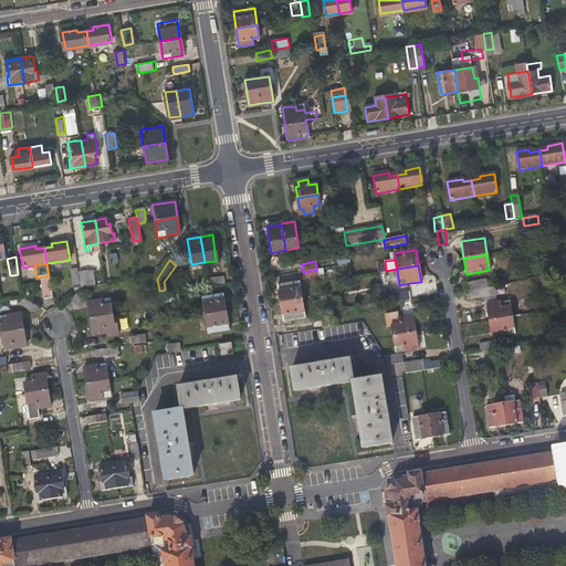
[(81,272),(82,279),(83,286),(94,284),(92,270),(81,272)]
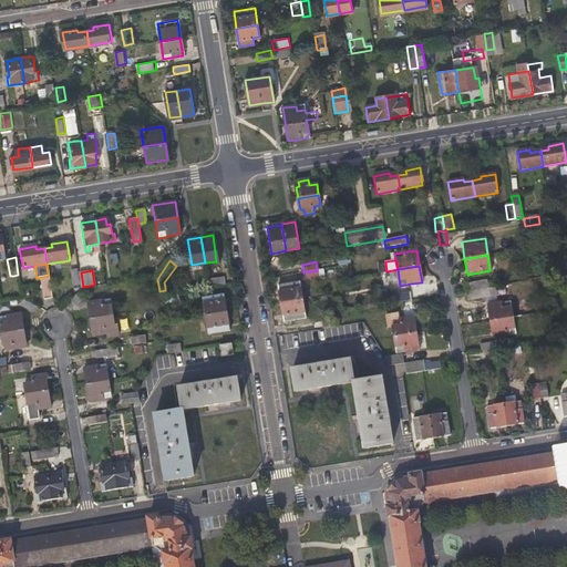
[(305,280),(311,279),(318,278),(317,270),(303,272),(305,280)]
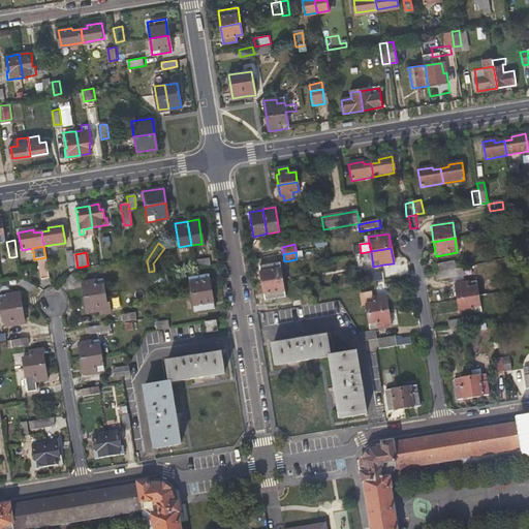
[(68,270),(75,269),(73,254),(65,255),(68,270)]
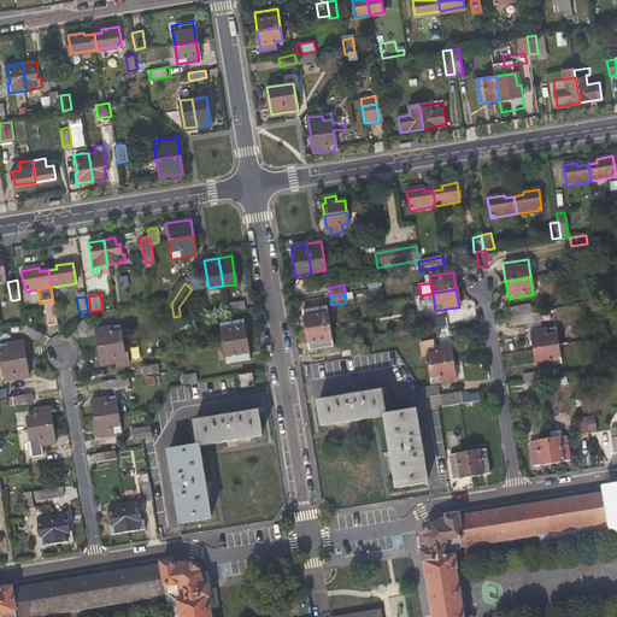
[(225,303),(225,306),(227,311),(242,309),(241,300),(225,303)]
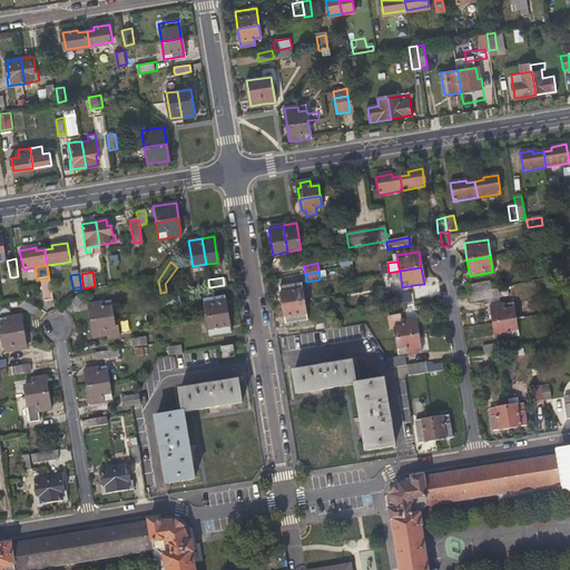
[(45,301),(48,301),(52,300),(50,284),(42,286),(45,301)]
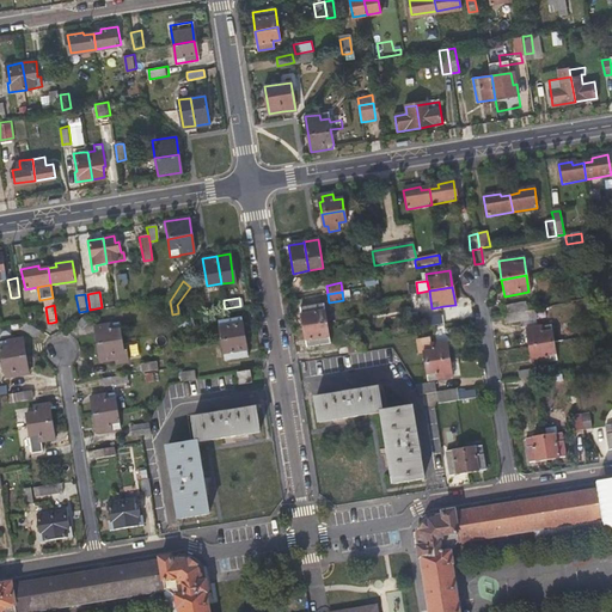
[(303,328),(325,324),(322,305),(300,308),(303,328)]
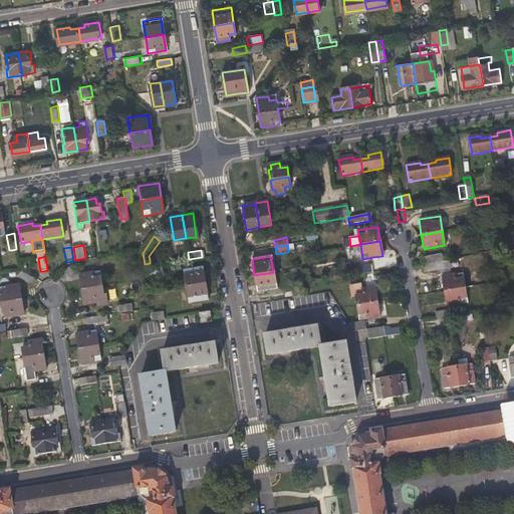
[(424,265),(437,263),(435,256),(423,258),(424,265)]
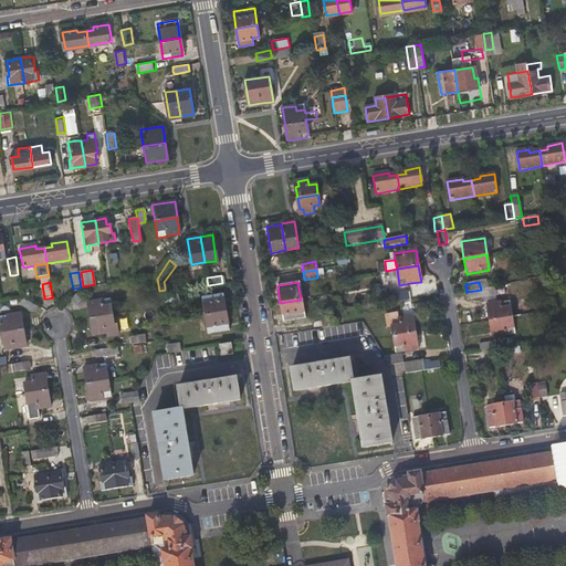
[(70,299),(72,302),(74,304),(86,293),(81,287),(70,299)]
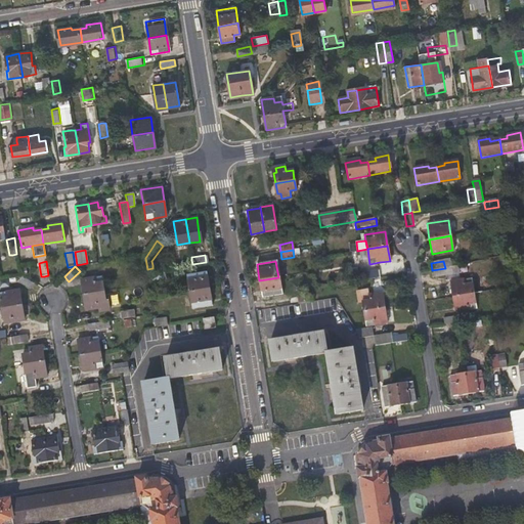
[(446,274),(445,268),(432,270),(433,277),(446,274)]
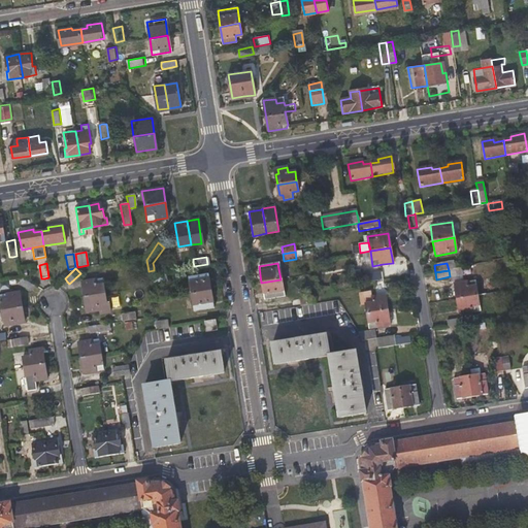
[(149,274),(150,277),(150,282),(166,279),(165,271),(149,274)]
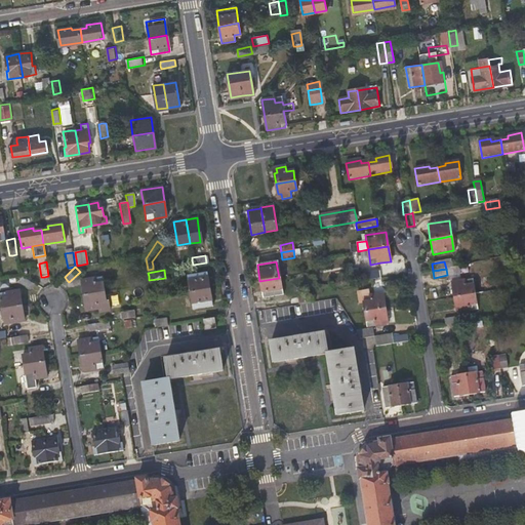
[(189,290),(208,287),(205,272),(186,275),(189,290)]
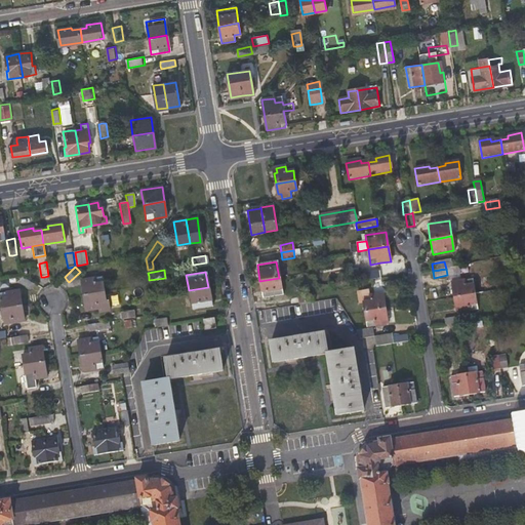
[(23,277),(21,280),(18,284),(30,291),(34,283),(23,277)]
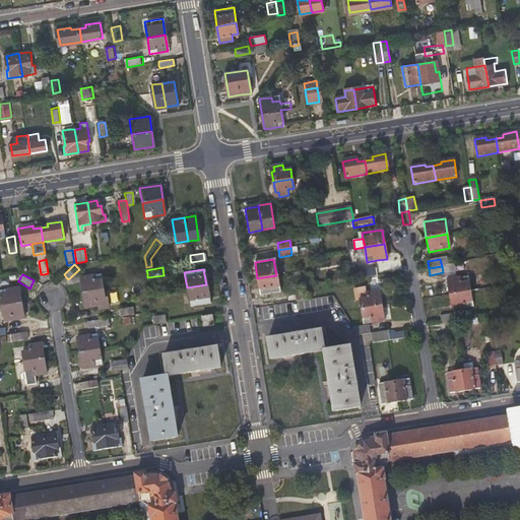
[(82,294),(104,289),(102,274),(83,277),(84,283),(81,283),(82,294)]
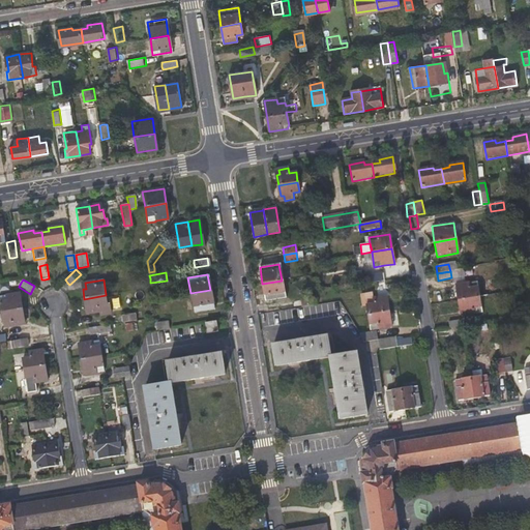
[(265,301),(274,299),(285,298),(282,281),(262,284),(265,301)]
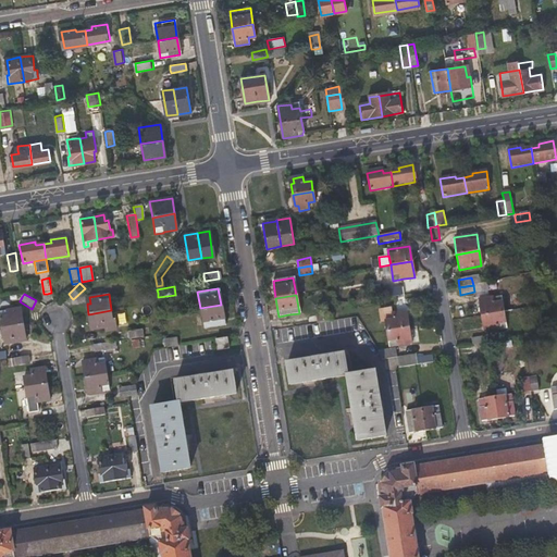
[(483,316),(504,311),(500,296),(480,299),(483,316)]
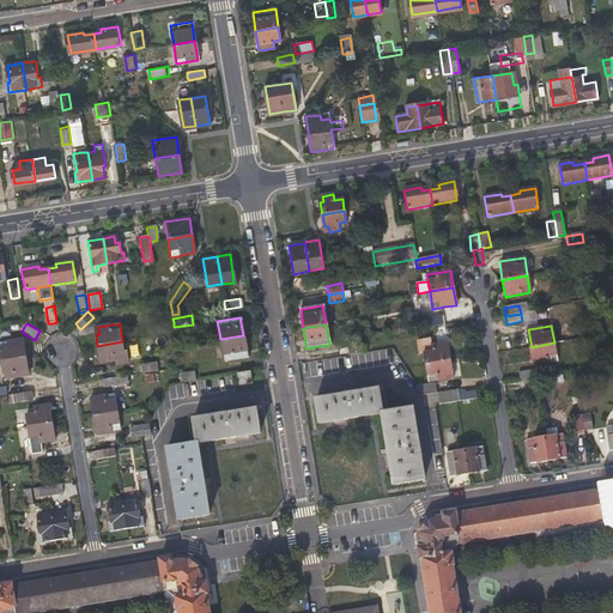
[(224,359),(235,357),(247,356),(243,335),(220,339),(224,359)]
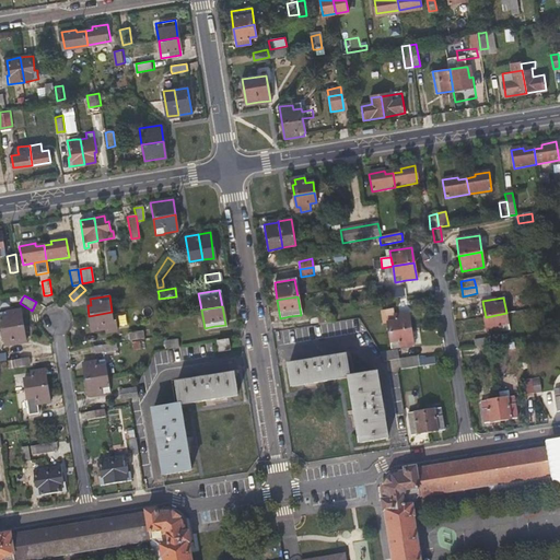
[(0,326),(0,329),(22,326),(20,310),(0,312),(0,326)]
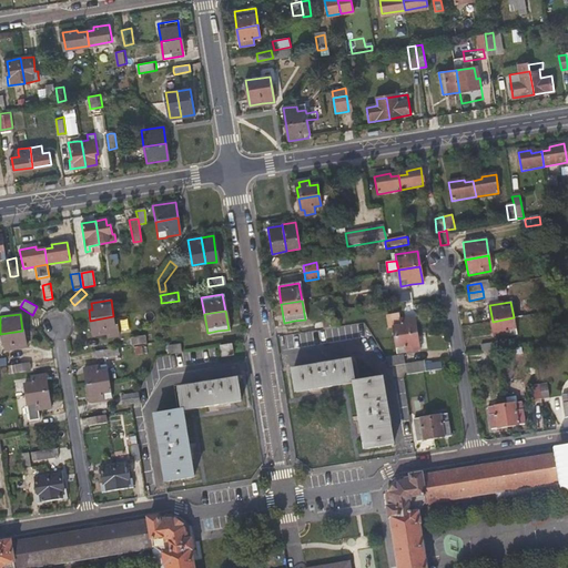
[(396,337),(418,334),(415,317),(401,320),(399,314),(386,316),(388,328),(394,327),(396,337)]
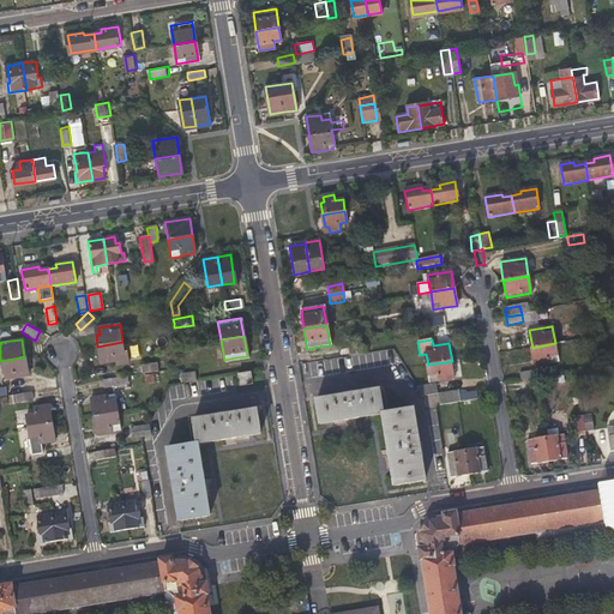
[(97,347),(98,350),(101,367),(118,363),(118,368),(131,366),(128,351),(125,351),(122,342),(97,347)]
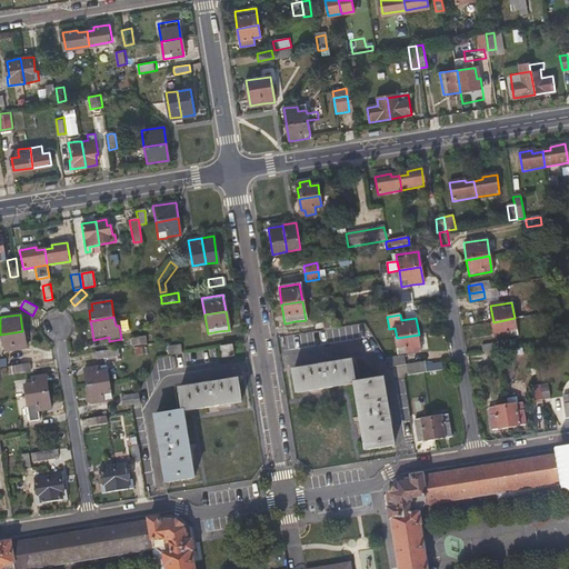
[(517,335),(515,318),(493,322),(497,338),(517,335)]
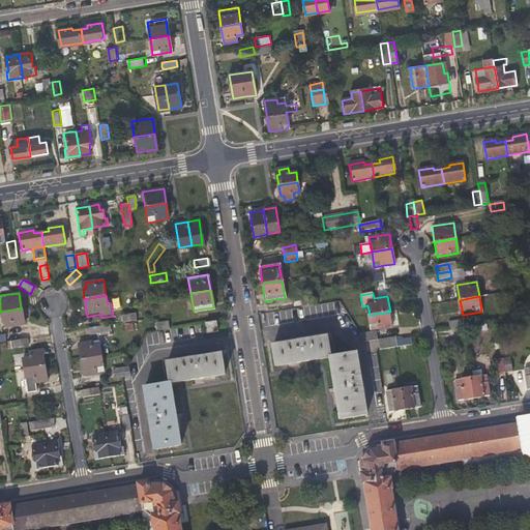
[(315,305),(314,298),(300,300),(301,307),(315,305)]
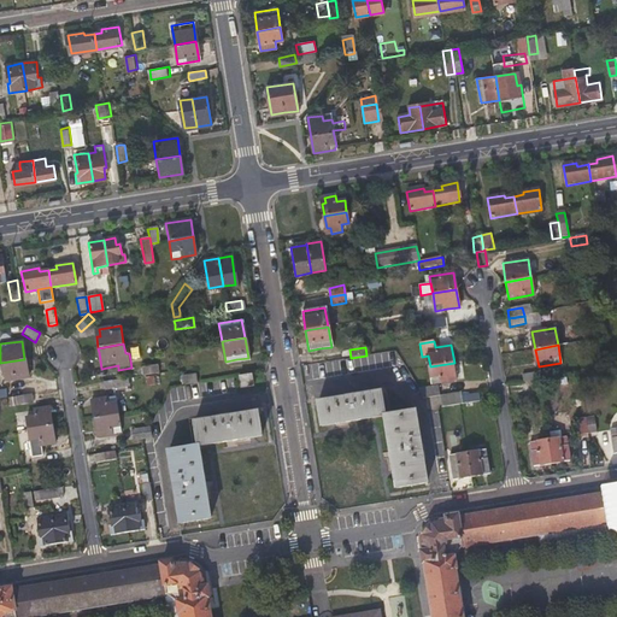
[(369,370),(397,366),(394,351),(368,354),(369,370)]
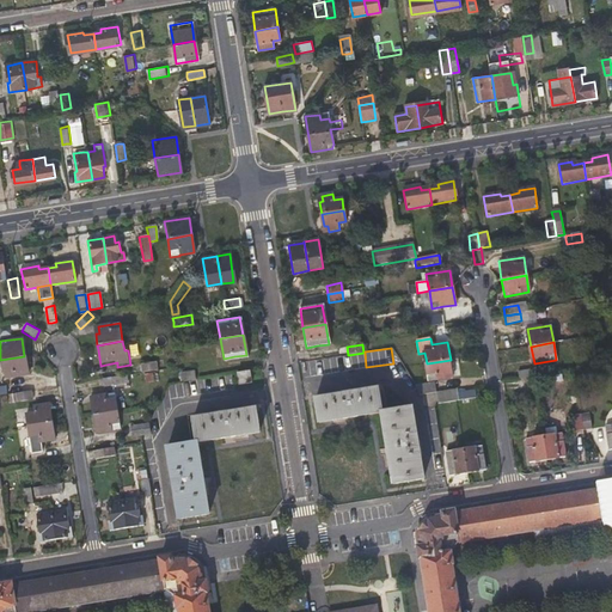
[(4,375),(16,374),(28,372),(24,356),(0,360),(4,375)]
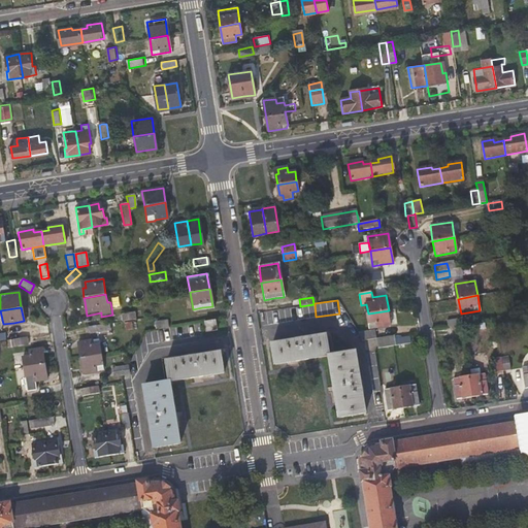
[(389,310),(368,314),(370,328),(391,325),(389,310)]
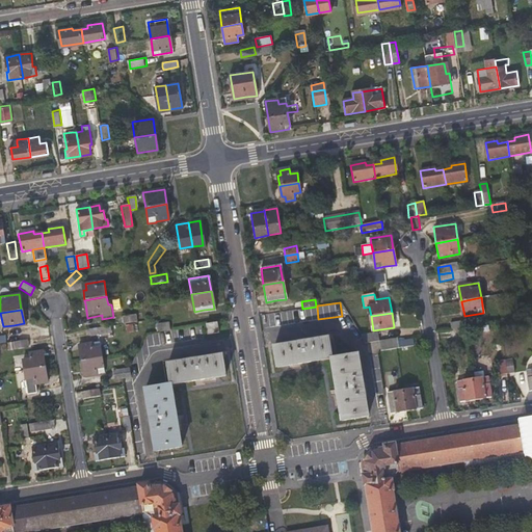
[(124,316),(125,323),(138,321),(137,314),(124,316)]
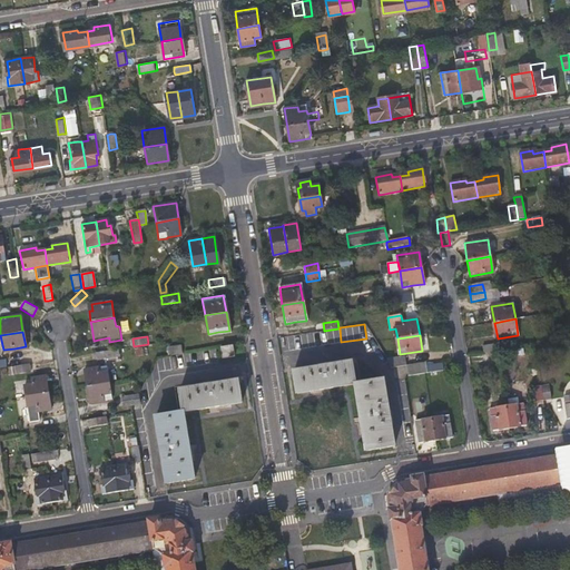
[(482,345),(483,350),(484,353),(499,351),(498,343),(482,345)]
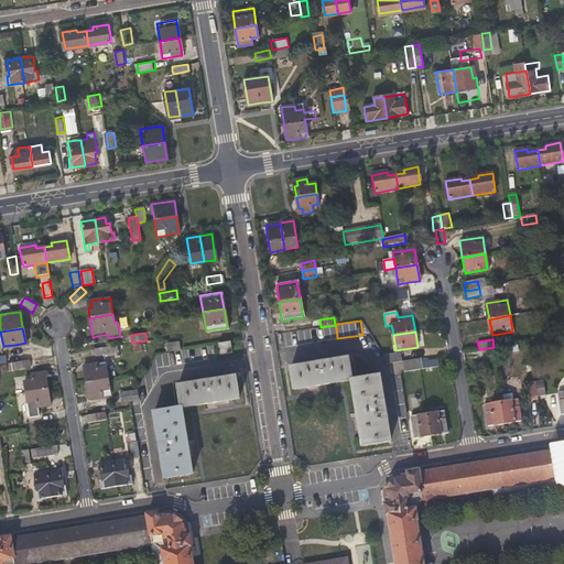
[(165,343),(165,347),(166,350),(182,348),(180,340),(165,343)]
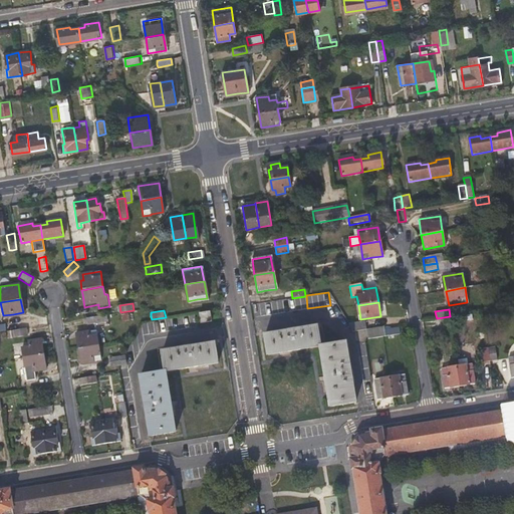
[(199,311),(200,316),(201,321),(211,320),(209,310),(199,311)]
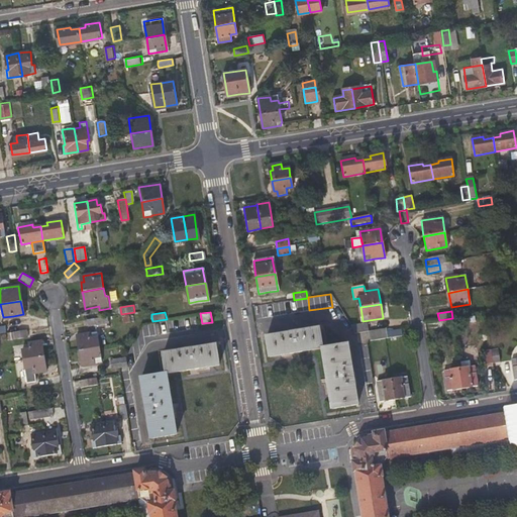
[(86,319),(87,323),(88,326),(107,323),(106,316),(86,319)]
